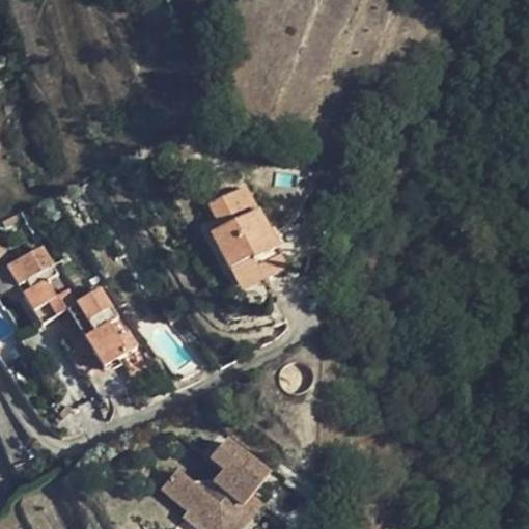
[(211,206),(219,221),(224,231),(214,238),(237,271),(253,261),(265,281),(289,268),(246,188),(211,206)]
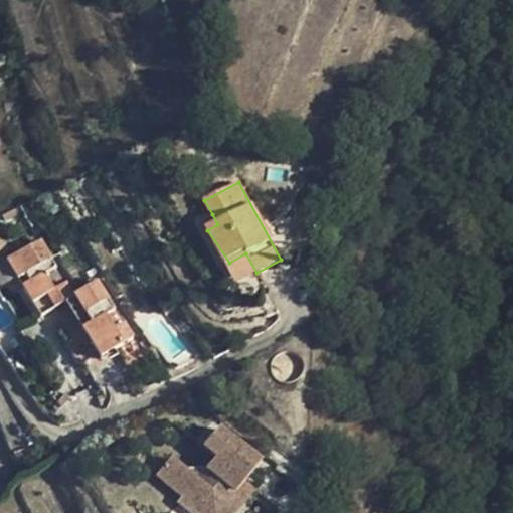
[(212,214),(202,220),(207,230),(217,224),(212,214)]
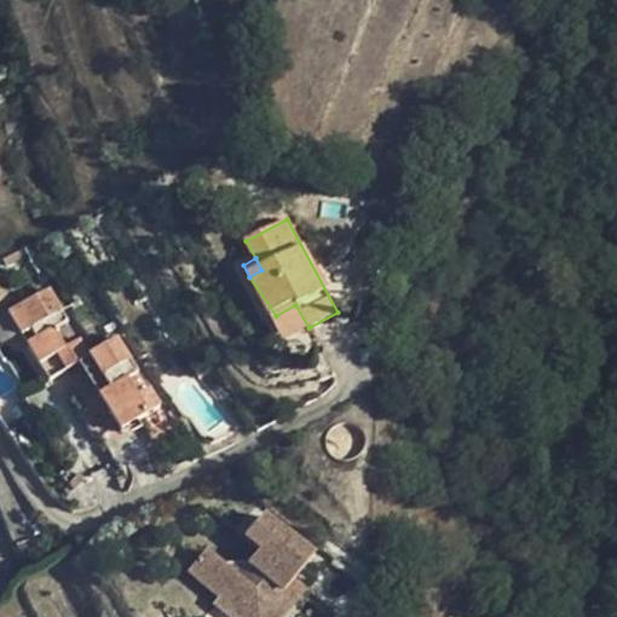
[(271,318),(276,316),(249,277),(271,318)]
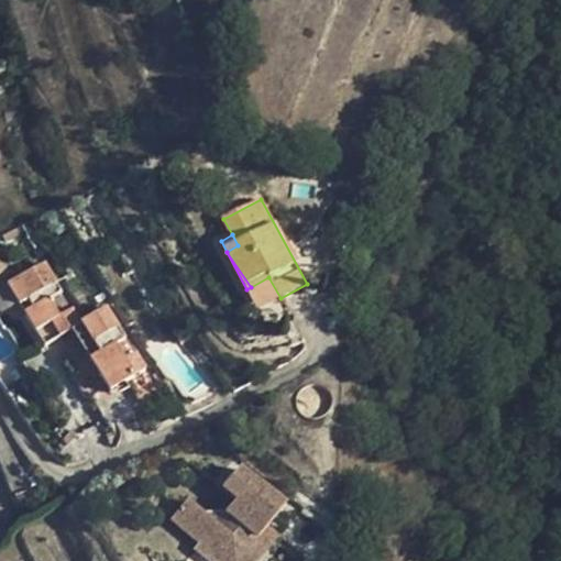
[(45,259),(10,278),(21,297),(44,337),(59,328),(79,316),(70,301),(56,309),(47,294),(61,286),(45,259)]
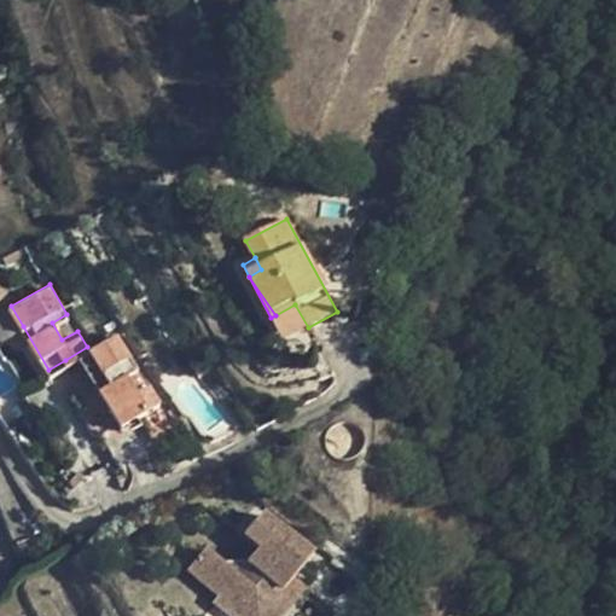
[(284,341),(308,327),(295,304),(275,315),(280,321),(274,324),(284,341)]
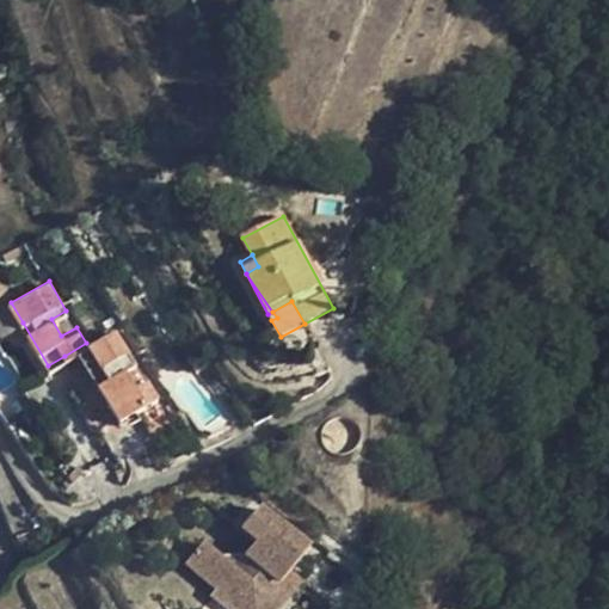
[(0,332),(1,334),(23,323),(11,302),(0,308),(0,332)]
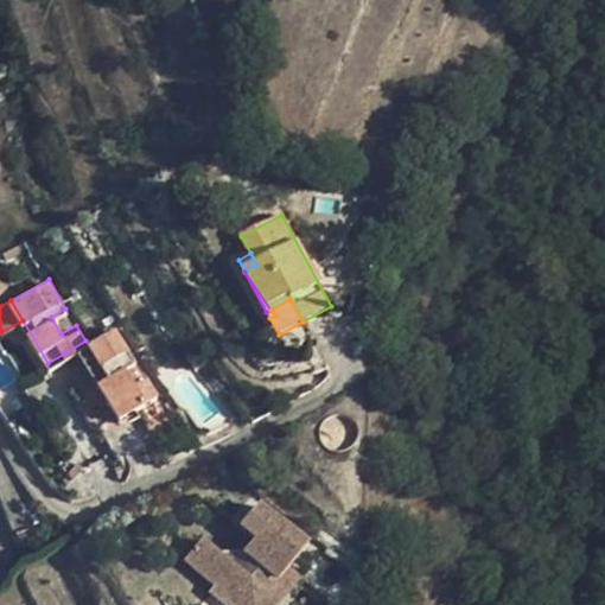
[(114,325),(93,338),(103,357),(90,365),(120,415),(135,406),(155,395),(144,376),(132,383),(122,368),(134,361),(114,325)]
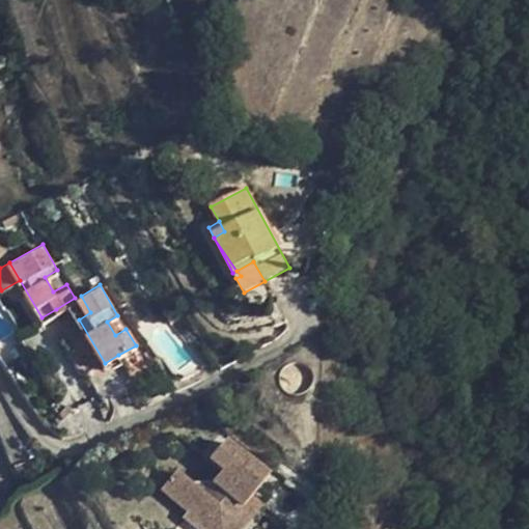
[(81,296),(75,298),(56,309),(66,326),(79,319),(90,312),(81,296)]
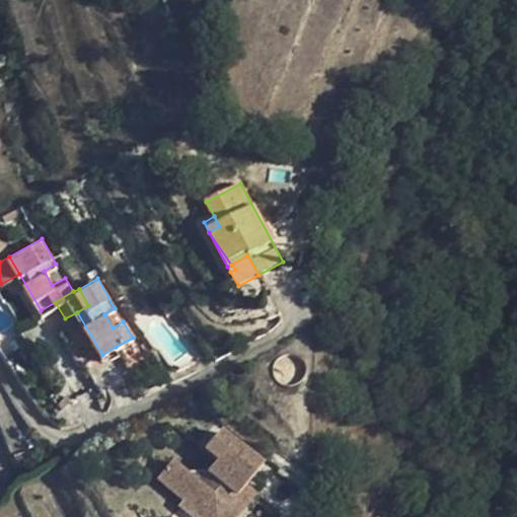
[(147,363),(133,338),(116,347),(131,372),(147,363)]
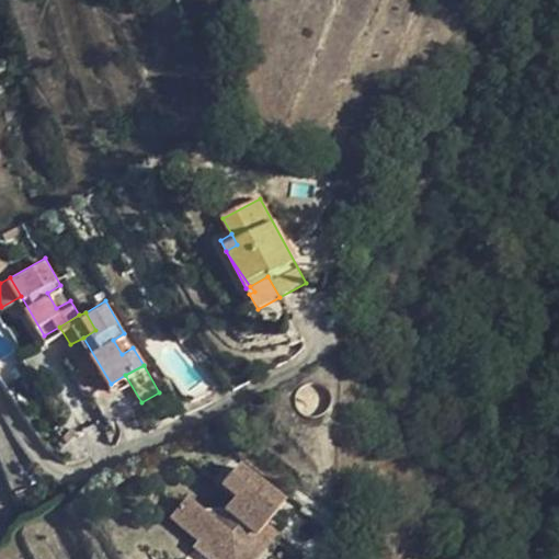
[(244,550),(266,525),(283,505),(239,468),(223,486),(237,495),(225,510),(210,512),(202,511),(189,500),(172,520),(201,544),(217,558),(232,540),(244,550)]
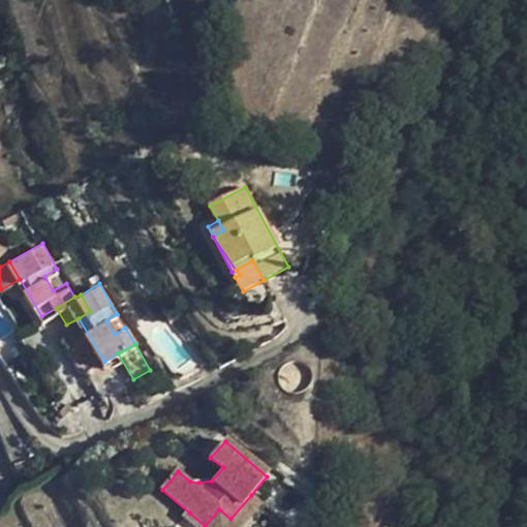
[(241,526),(260,504),(251,495),(230,519),(219,509),(205,526),(189,513),(184,519),(193,526),(241,526)]
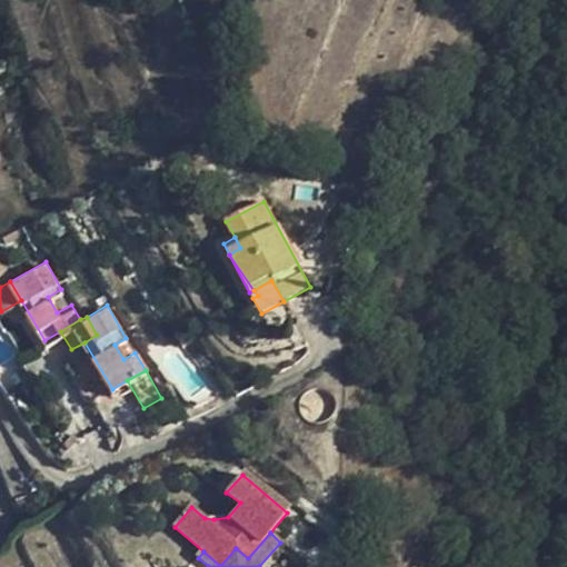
All buildings are outlined.
